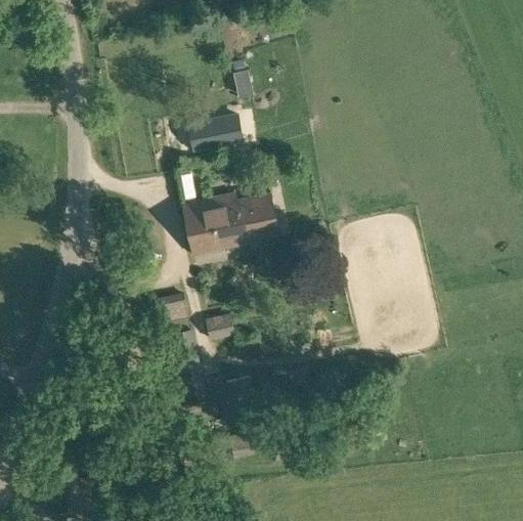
[(246,70),(232,73),(237,98),(252,95),(246,70)]
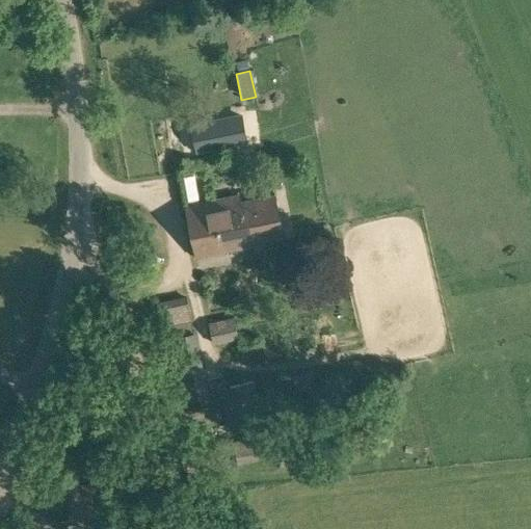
[(237,197),(211,203),(217,234),(238,230),(237,228),(277,219),(273,196),(239,204),(237,197)]
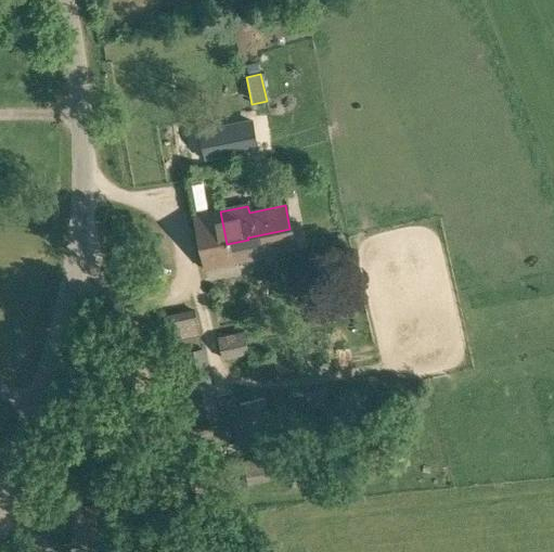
[(192,218),(204,271),(258,259),(257,253),(293,246),(290,229),(247,238),(248,240),(227,244),(220,212),(192,218)]
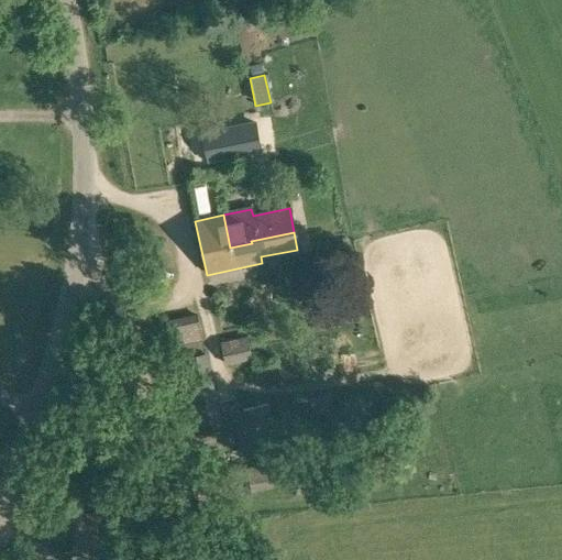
[(220,343),(224,368),(251,361),(246,338),(220,343)]
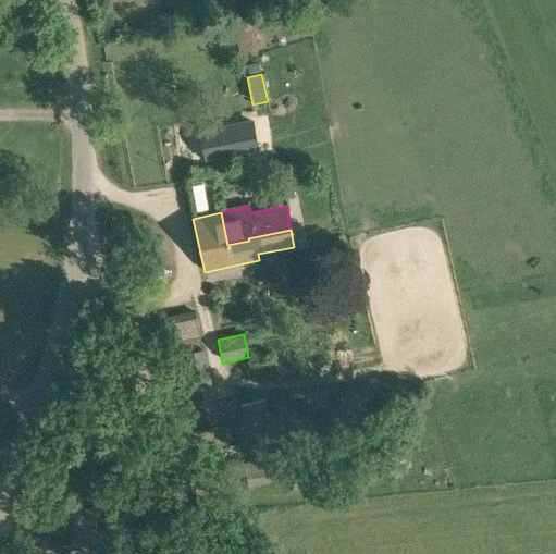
[(202,351),(170,357),(184,421),(215,415),(202,351)]
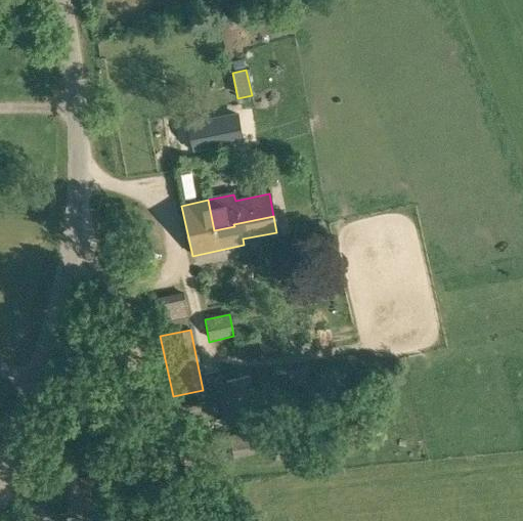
[(311,382),(306,366),(287,372),(292,388),(311,382)]
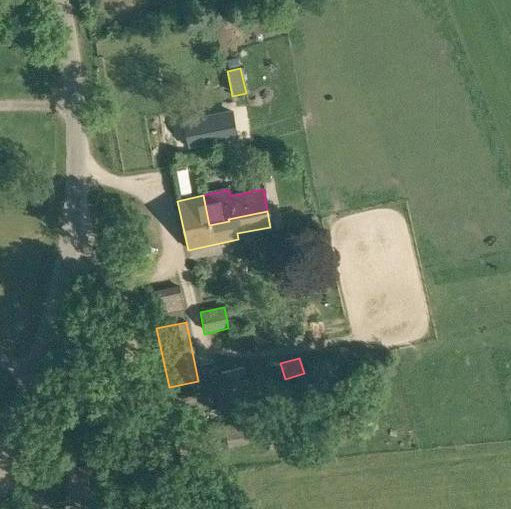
[(213,376),(221,417),(250,411),(242,371),(213,376)]
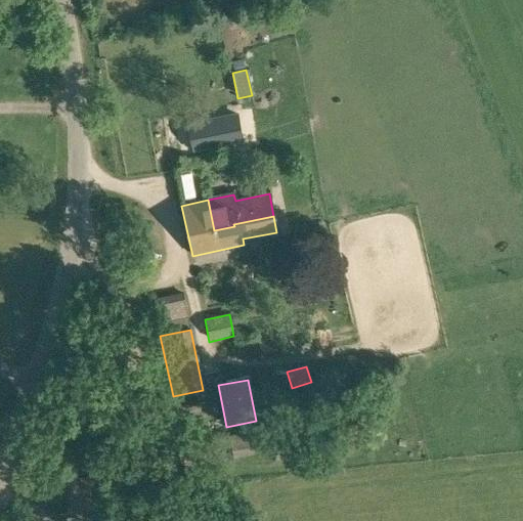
[(229,438),(233,459),(284,447),(281,436),(277,437),(276,429),(229,438)]
